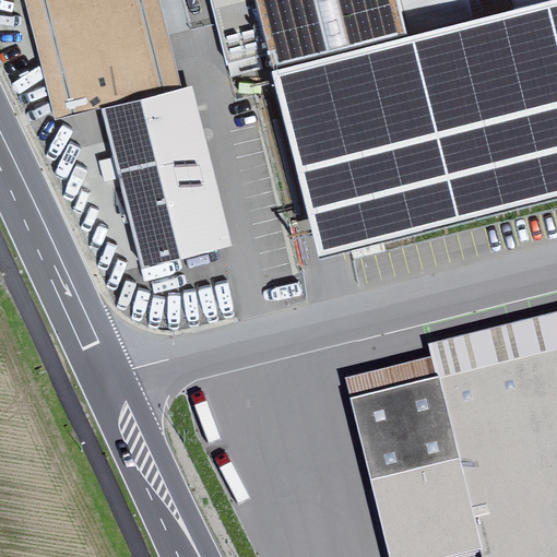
[(26,0),(55,116),(178,85),(157,0),(26,0)]
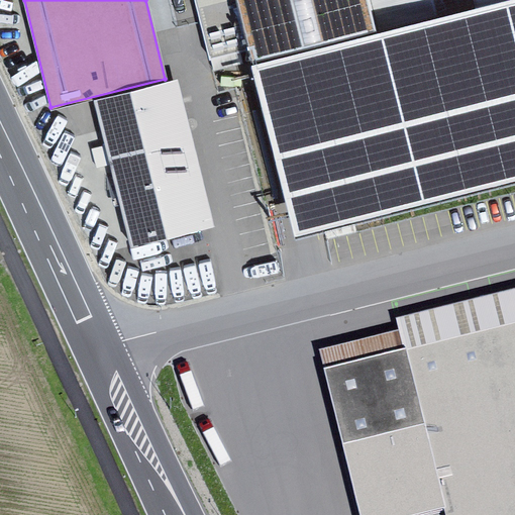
[(193,0),(204,45),(244,35),(251,65),(510,0),(193,0)]
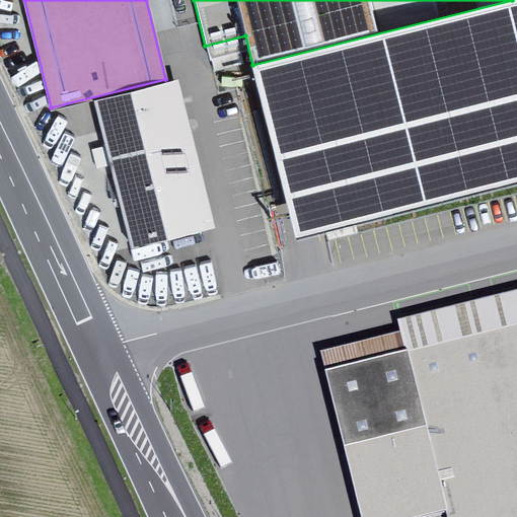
[(512,0),(252,65),(296,240),(516,186),(516,0),(512,0)]
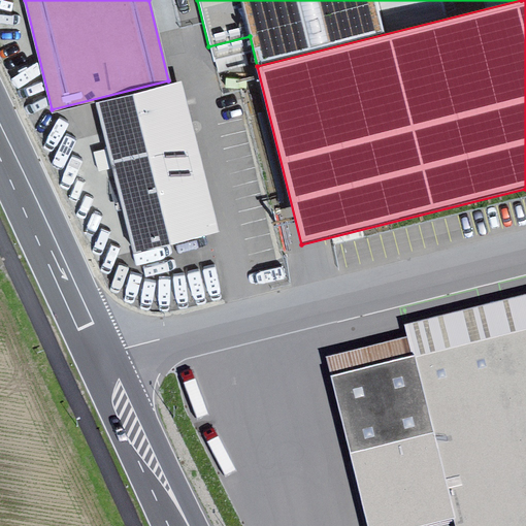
[(179,80),(94,102),(133,254),(219,232),(179,80)]
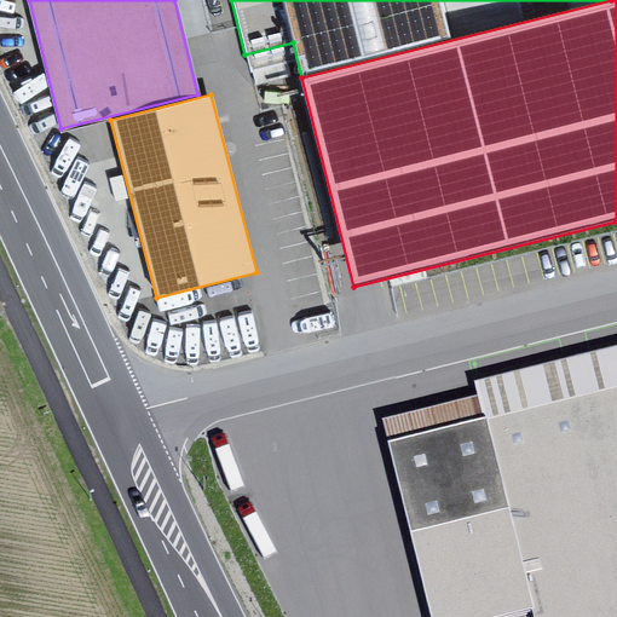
[(616,616),(616,340),(477,375),(480,390),(486,410),(532,603),(536,616),(616,616)]
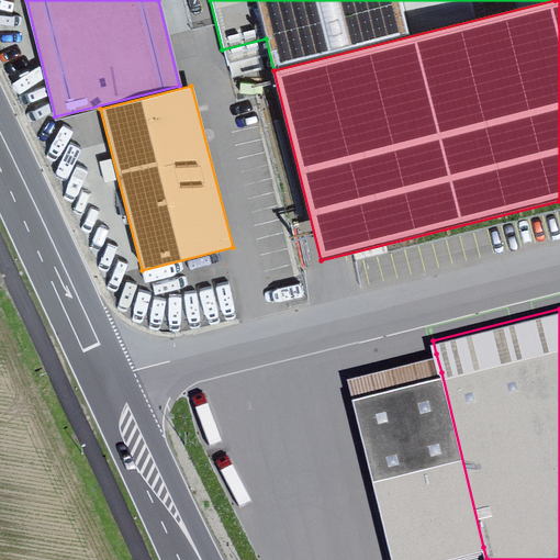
[(436,354),(346,376),(350,394),(441,372),(436,354)]
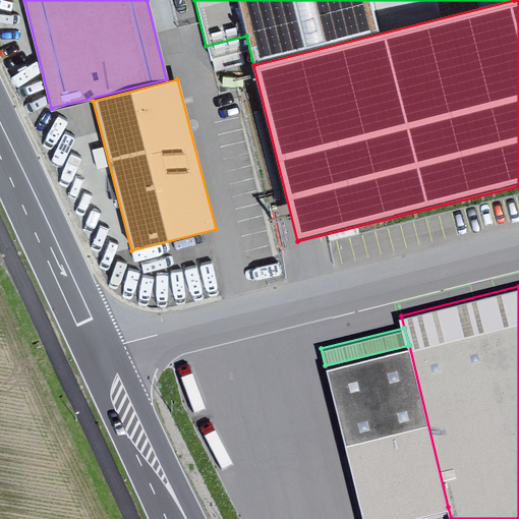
[(396,518),(448,507),(409,345),(325,365),(361,518),(396,518)]
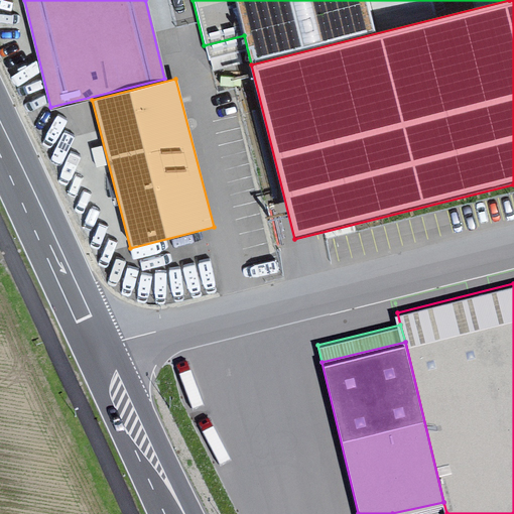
All buildings are outlined.
